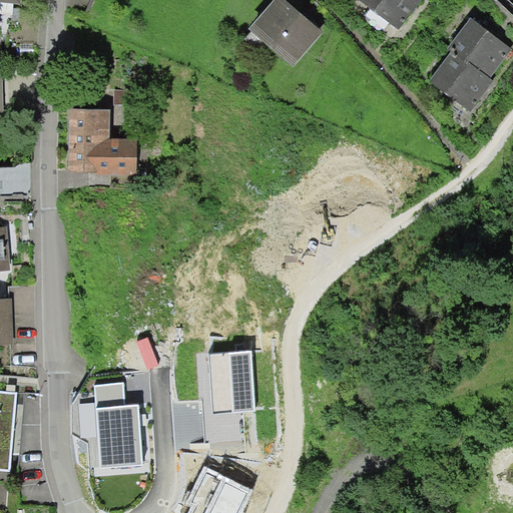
[(321,33),(282,0),(269,0),(244,28),(291,67),(321,33)]
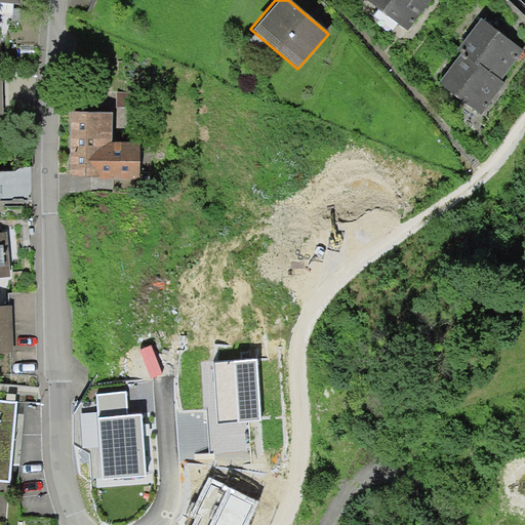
[(371,0),(371,1),(409,33),(436,1),(434,0),(371,0)]
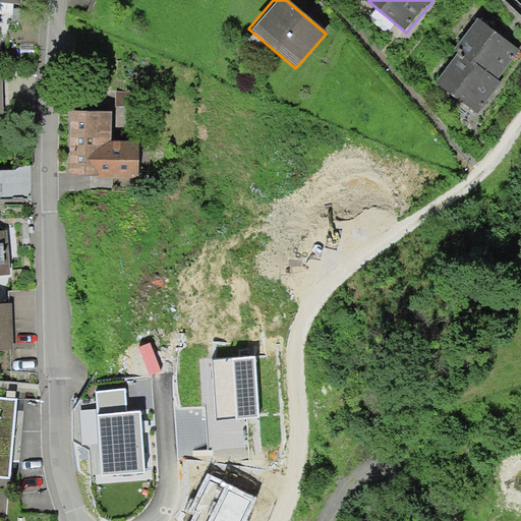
[(520,53),(520,50),(480,19),(457,51),(461,54),(437,85),(481,119),(509,83),(502,78),(520,53)]
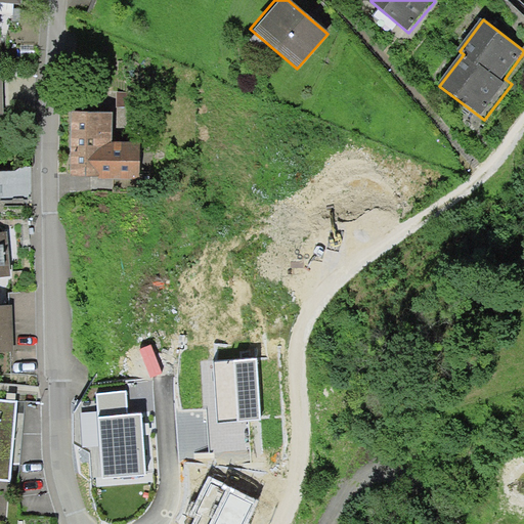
[(116,114),(69,112),(67,177),(140,178),(142,146),(115,145),(116,114)]
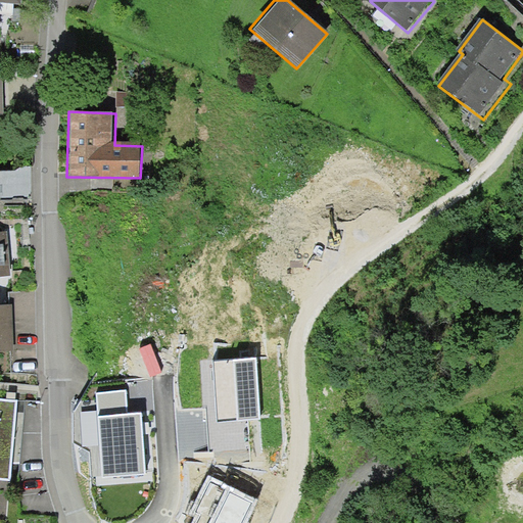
[(11,237),(0,237),(0,277),(13,277),(11,237)]
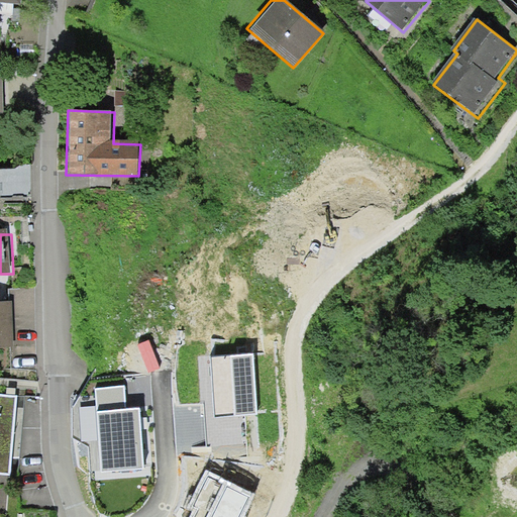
[(13,304),(0,304),(0,349),(15,349),(13,304)]
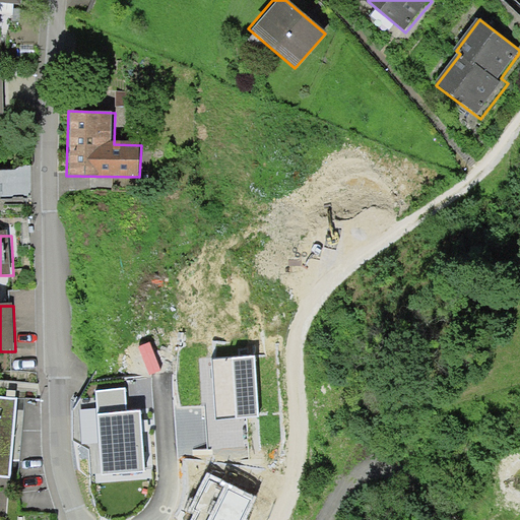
[(255,355),(213,358),(216,418),(259,415),(255,355)]
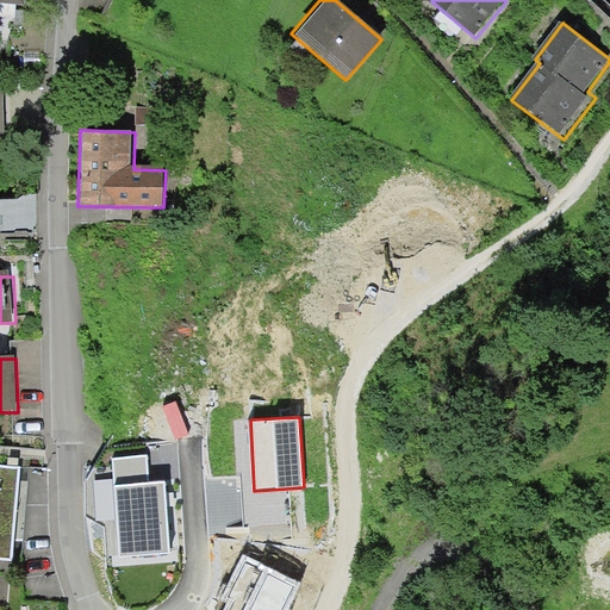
[(147,456),(112,459),(120,556),(170,552),(165,481),(149,483),(147,456)]
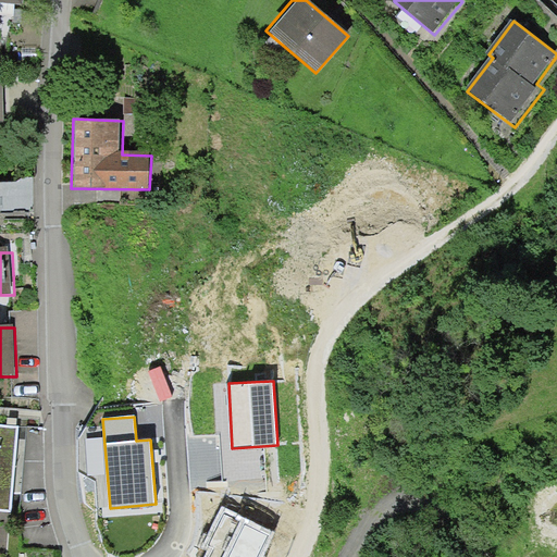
[(20,430),(0,426),(0,514),(12,515),(20,430)]
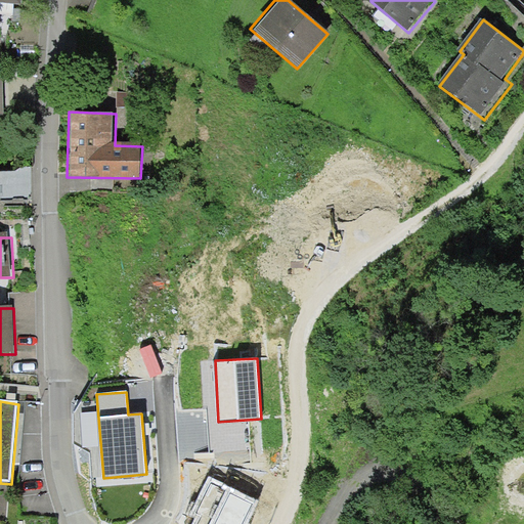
[(243,523),(254,503),(211,481),(195,513),(200,515),(193,523),(243,523)]
